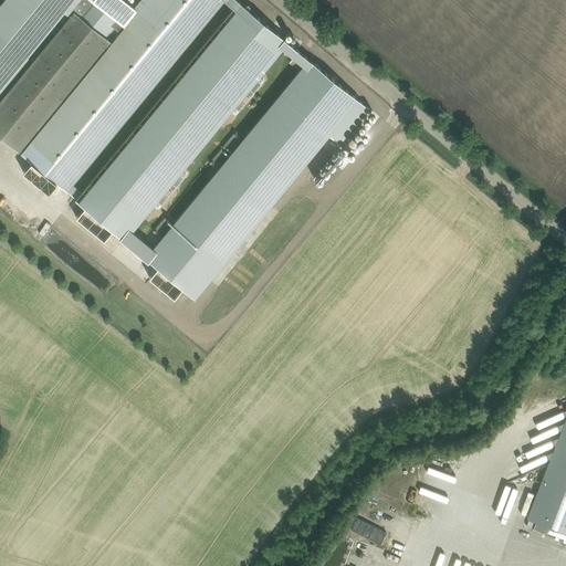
[(0,136),(19,152),(22,147),(106,46),(134,12),(119,0),(74,0),(65,12),(67,14),(72,10),(74,11),(0,101),(0,136)]
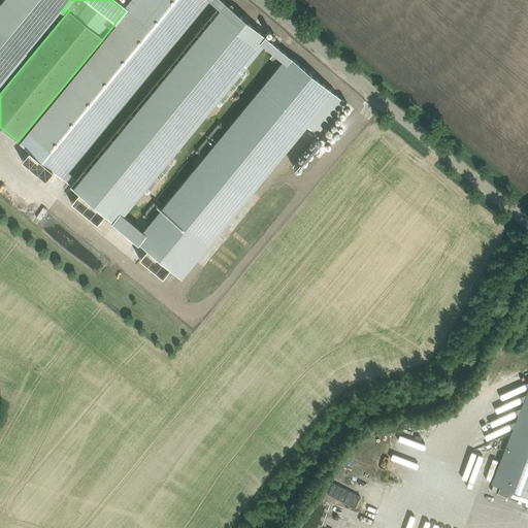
[(0,86),(61,11),(69,0),(4,0),(0,5),(0,86)]
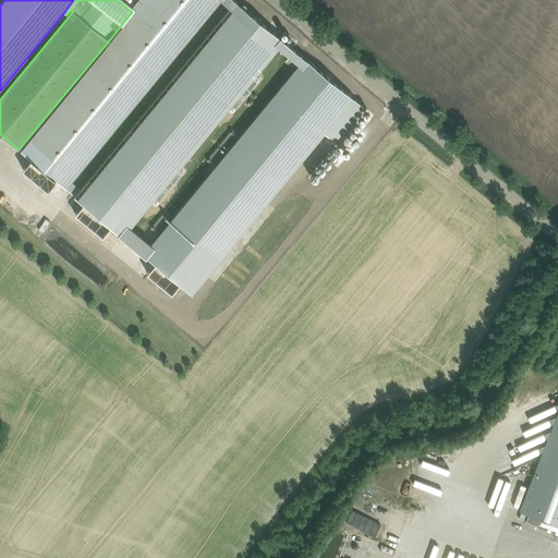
[(23,146),(22,145),(19,149),(20,150),(31,160),(23,169),(50,192),(58,182),(61,185),(65,189),(67,189),(72,182),(221,1),(221,0),(147,0),(135,14),(132,12),(105,46),(106,47),(23,146)]
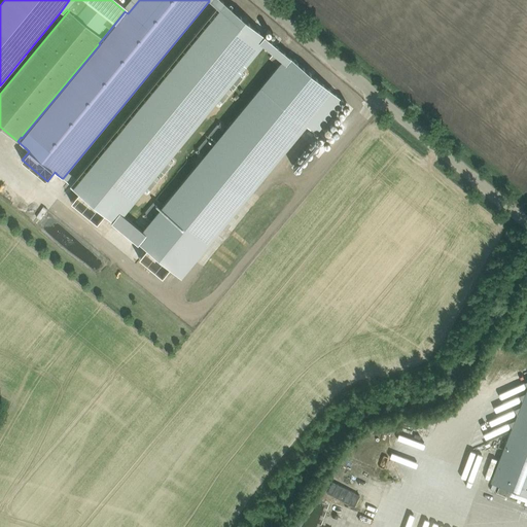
[(104,213),(114,221),(120,213),(258,42),(264,36),(220,0),(209,0),(209,1),(216,7),(75,177),(68,172),(63,178),(73,187),(79,192),(71,202),(97,222),(104,213)]
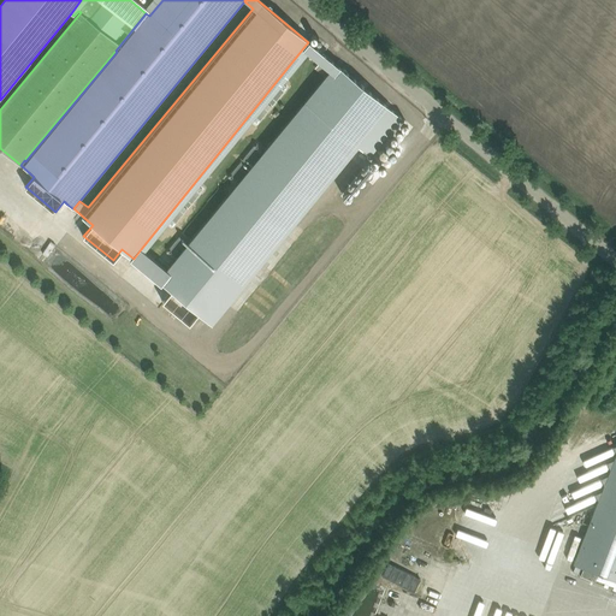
[(308,42),(302,49),(333,75),(171,274),(141,249),(134,259),(172,290),(164,301),(190,324),(199,313),(213,324),(359,147),(371,155),(402,118),(313,46),(308,42)]
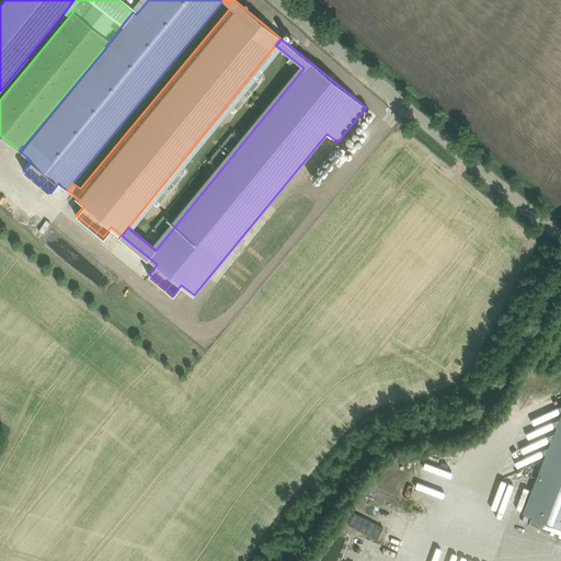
[(560,527),(560,414),(556,427),(554,427),(554,435),(552,434),(551,442),(550,442),(549,448),(547,448),(547,455),(546,455),(523,513),(560,527)]
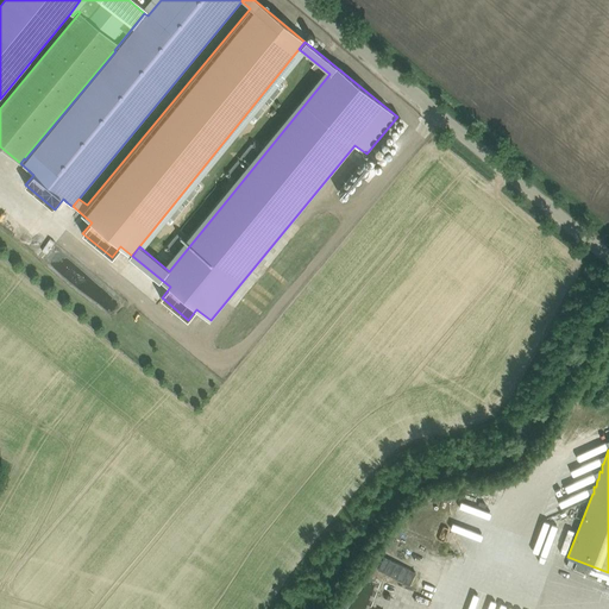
[(487,534),(489,529),(460,516),(458,522),(487,534)]
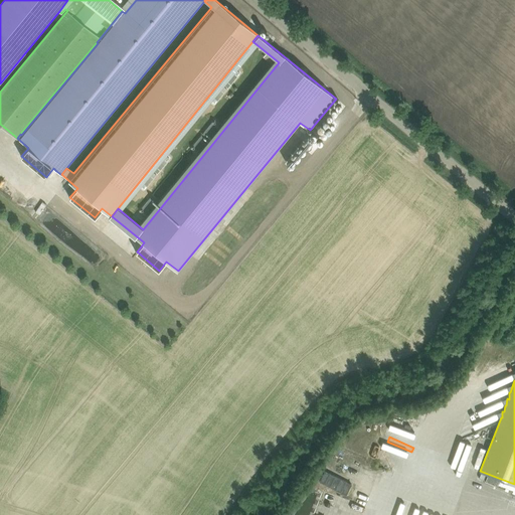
[(352,484),(325,471),(320,481),(346,495),(352,484)]
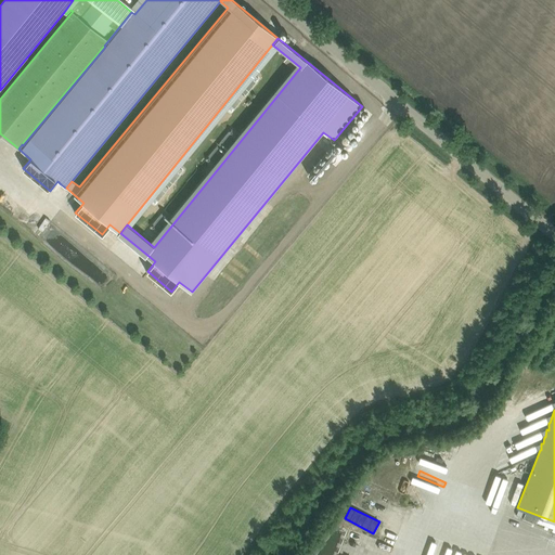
[(539,517),(526,513),(524,519),(536,524),(539,517)]
